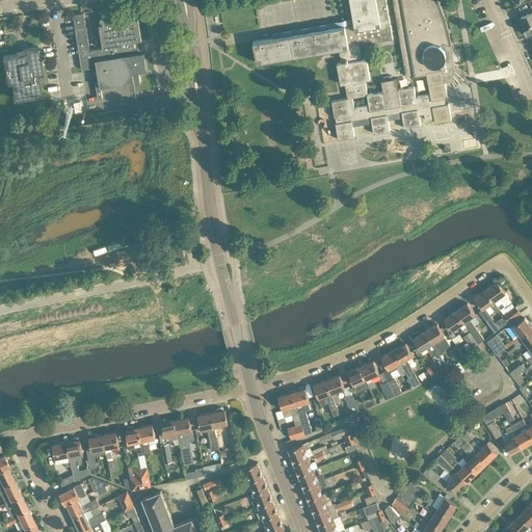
[(425,120),(434,117),(430,95),(429,95),(428,94),(418,96),(418,97),(416,98),(415,86),(398,88),(396,78),(381,80),(383,91),(368,94),(365,80),(370,79),(367,58),(362,59),(360,45),(393,38),(386,0),(349,0),(354,26),(345,27),(345,25),(254,41),(257,62),(339,48),(341,62),(337,63),(341,84),(345,83),(347,98),(331,101),(335,116),(339,116),(340,122),(336,123),(339,139),(355,136),(352,121),(371,117),(374,133),(390,130),(388,114),(402,112),(404,128),(421,125),(419,114),(424,113),(425,120)]
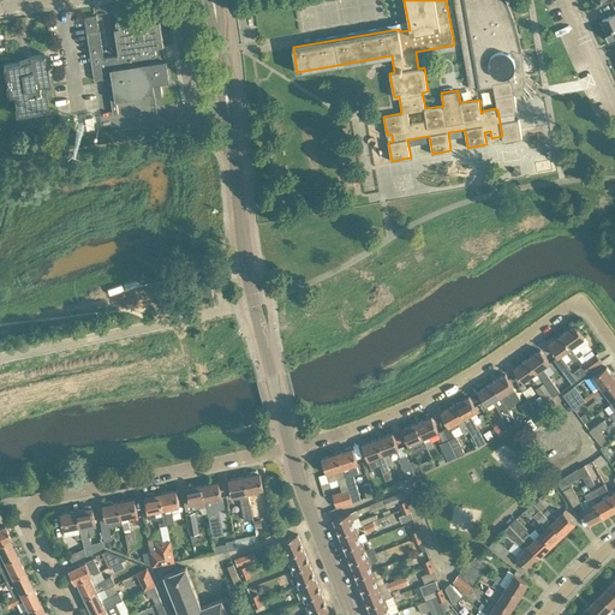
[(453,0),(470,88),(479,87),(479,88),(493,85),(495,94),(497,109),(502,136),(503,142),(523,138),(519,119),(515,120),(514,113),(518,112),(512,79),(511,79),(508,75),(511,72),(513,70),(515,67),(515,64),(515,60),(515,58),(514,55),(513,54),(511,52),(512,49),(520,52),(518,37),(513,23),(508,7),(503,0),(453,0)]
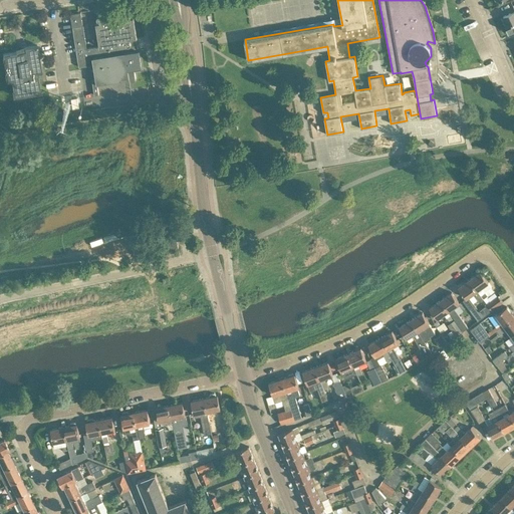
[(127,38),(133,37),(138,37),(134,17),(133,17),(132,12),(132,11),(132,10),(133,10),(133,9),(133,8),(134,7),(134,6),(135,6),(136,5),(136,4),(136,3),(136,2),(135,2),(135,1),(134,1),(133,1),(132,1),(131,2),(131,3),(131,4),(102,8),(103,15),(102,17),(101,16),(100,15),(99,15),(98,15),(98,16),(97,16),(97,17),(97,18),(97,19),(98,20),(99,20),(100,22),(83,25),(86,48),(123,42),(124,43),(126,43),(127,44),(129,45),(130,45),(130,44),(131,44),(131,43),(131,42),(131,41),(130,41),(130,40),(129,40),(127,38)]
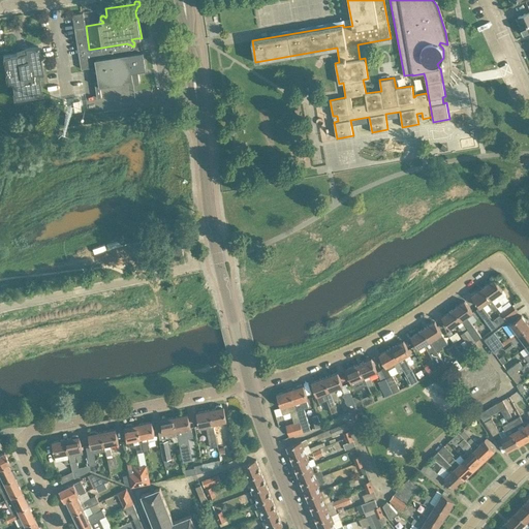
[(528,6),(528,11),(518,17),(522,27),(521,27),(520,27),(523,34),(524,34),(525,33),(526,34),(528,32),(528,4),(528,5),(528,6)]
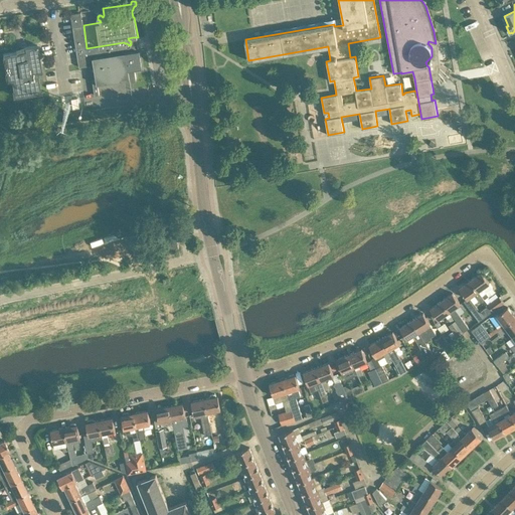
[(70,13),(76,50),(87,48),(83,25),(80,11),(70,13)]
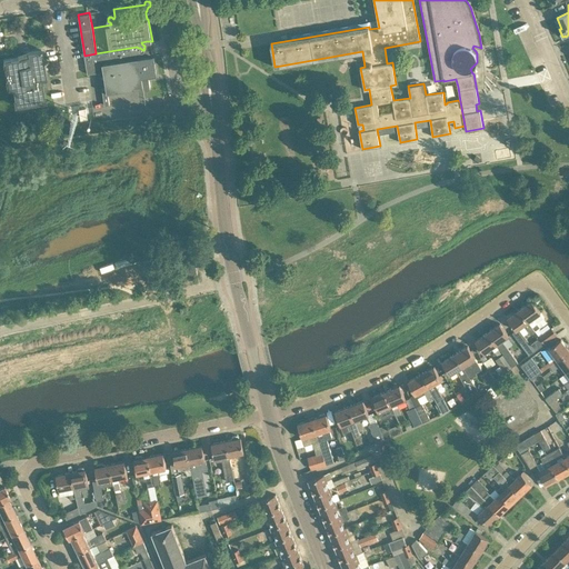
[(108,92),(143,87),(143,89),(146,90),(148,90),(149,89),(150,88),(150,86),(149,76),(157,75),(155,55),(150,56),(147,41),(141,42),(142,45),(143,45),(143,46),(145,46),(145,47),(145,48),(145,49),(143,49),(143,50),(142,50),(141,49),(140,48),(138,48),(137,47),(96,53),(85,56),(88,75),(100,72),(105,106),(110,105),(108,92)]
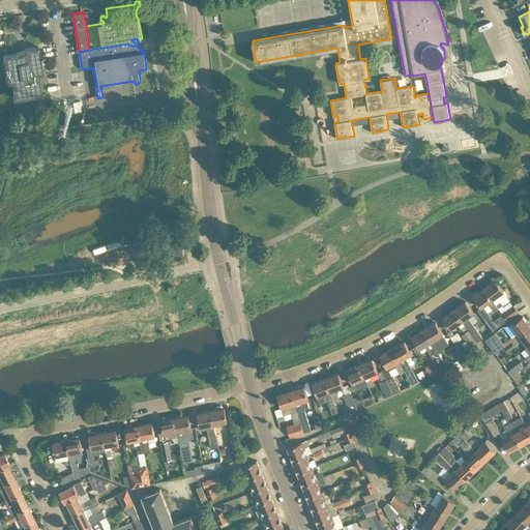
[(4,56),(5,66),(8,82),(11,81),(15,98),(32,95),(42,94),(38,74),(42,72),(38,47),(26,49),(27,53),(16,54),(4,56)]
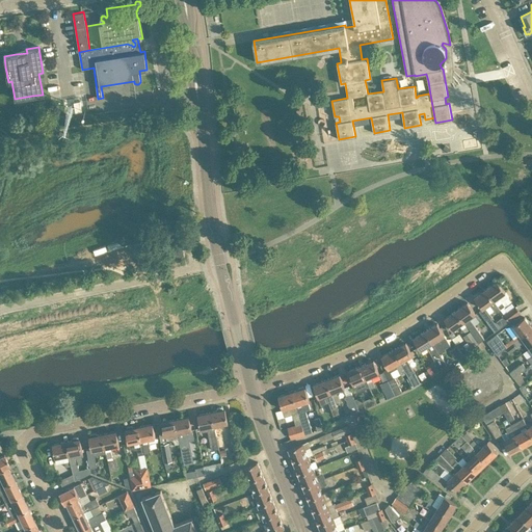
[(185,255),(183,245),(170,247),(171,257),(185,255)]
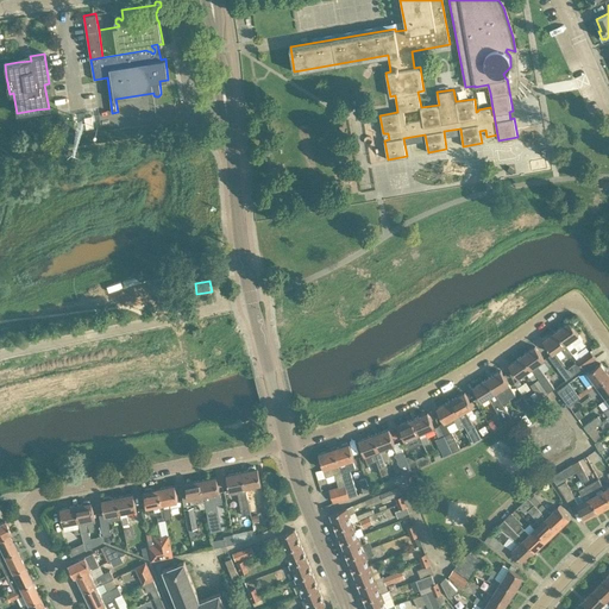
[(583,340),(578,334),(570,321),(556,331),(572,355),(578,351),(575,346),(583,340)]
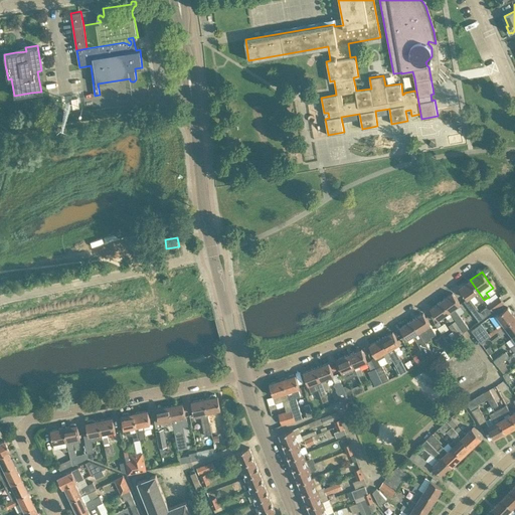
[(480,303),(484,300),(470,280),(460,288),(465,296),(467,299),(468,300),(471,298),(475,295),(480,303)]
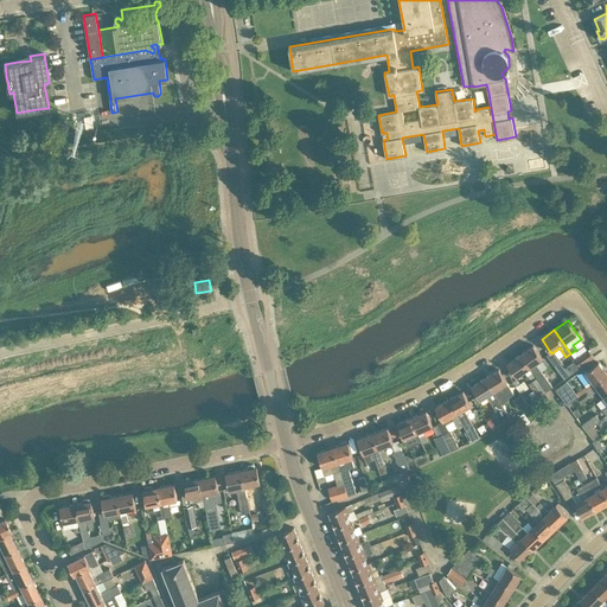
[(534,345),(521,355),(537,377),(547,390),(553,387),(536,362),(542,357),(541,355),(534,345)]
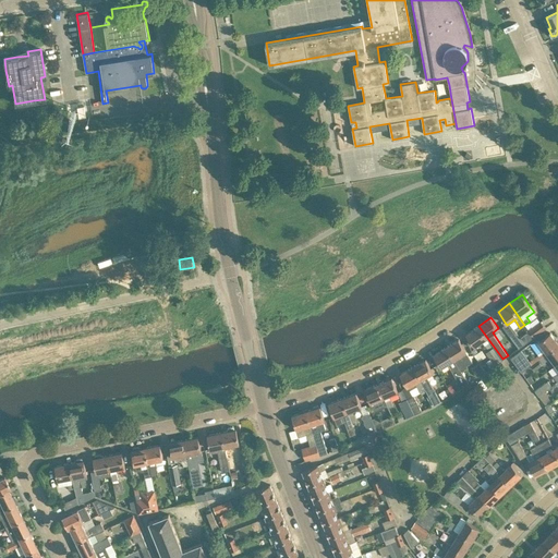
[(530,330),(534,337),(545,328),(541,322),(529,330),(530,330)]
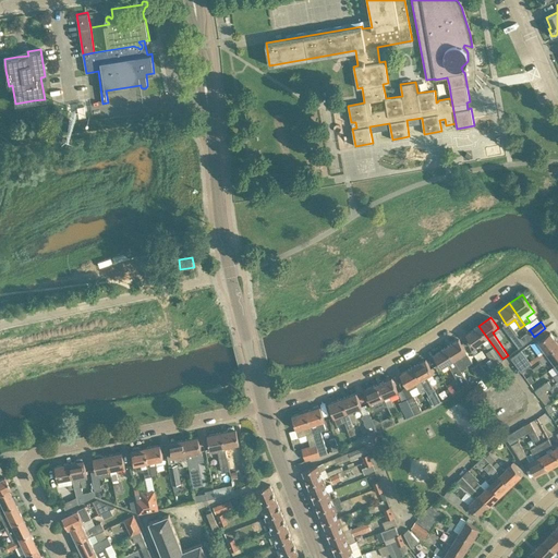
[(494,347),(478,326),(466,335),(474,346),(482,341),(488,350),(486,352),(495,365),(502,360),(494,347)]
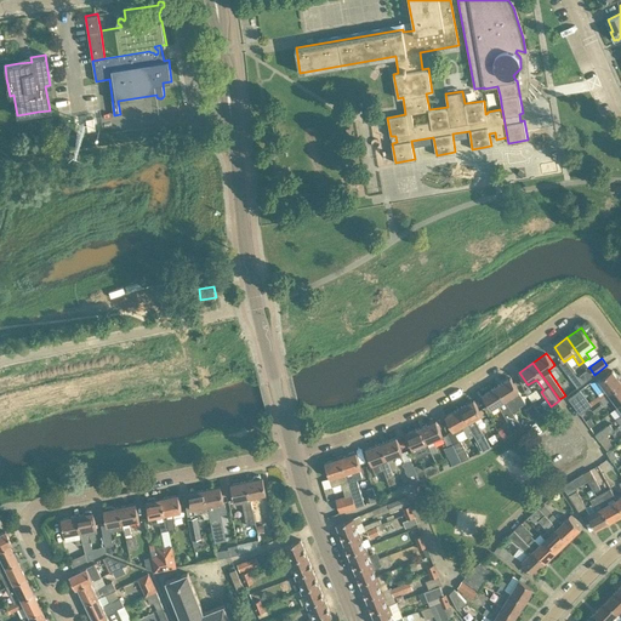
[(577,387),(594,375),(590,368),(579,375),(574,369),(568,374),(577,387)]
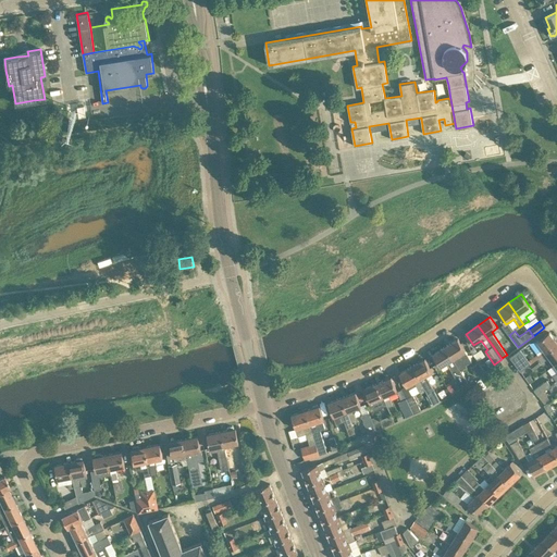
[(540,353),(529,360),(520,349),(510,357),(520,371),(529,364),(542,355),(546,353),(556,344),(556,342),(549,332),(537,341),(542,348),(539,351),(540,353)]
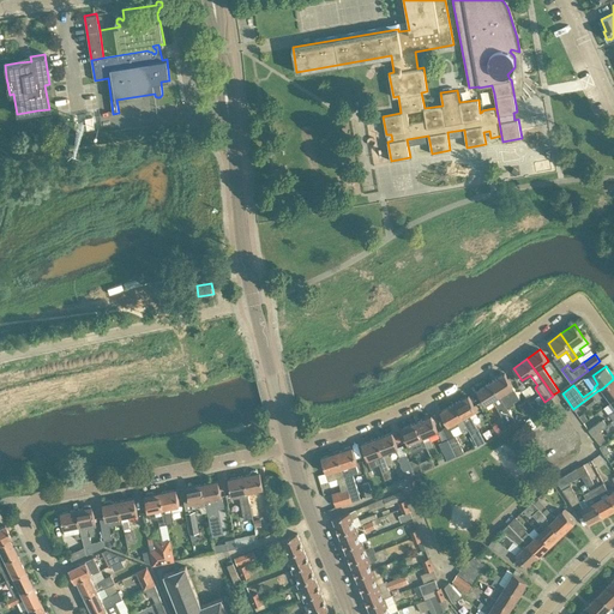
[(513,386),(511,384),(505,373),(491,381),(507,408),(515,404),(506,390),(513,386)]
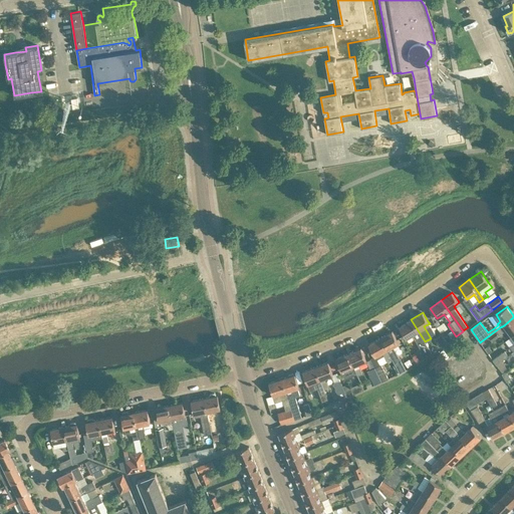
[(512,336),(513,334),(513,317),(504,325),(512,336)]
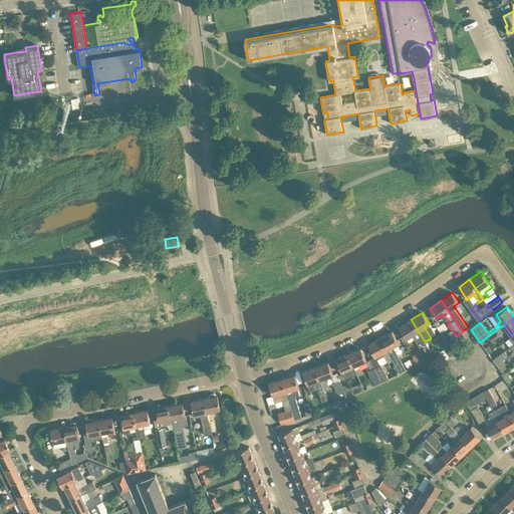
[(411,319),(400,326),(405,335),(407,338),(413,334),(419,345),(424,356),(431,352),(425,341),(411,319)]
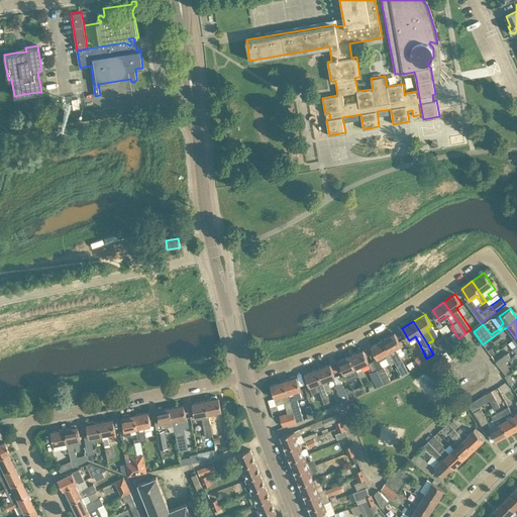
[(495,343),(507,334),(503,329),(491,338),(495,343)]
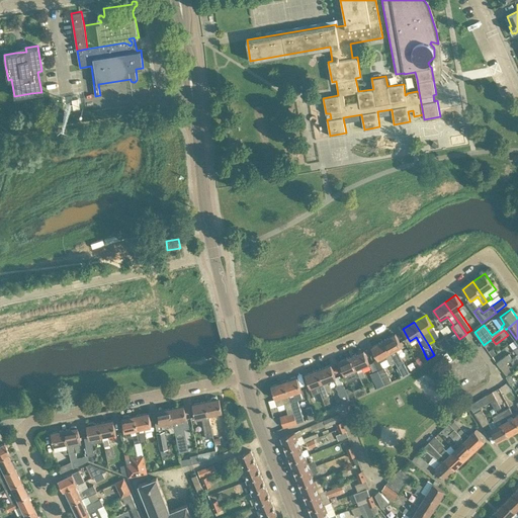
[(396,334),(383,340),(396,361),(403,376),(410,372),(399,352),(398,352),(396,348),(402,345),(401,342),(396,334)]
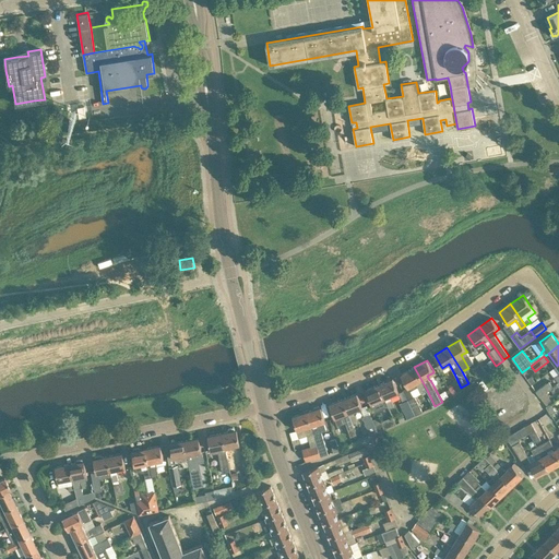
[(472,368),(478,378),(486,372),(480,363),(472,368)]
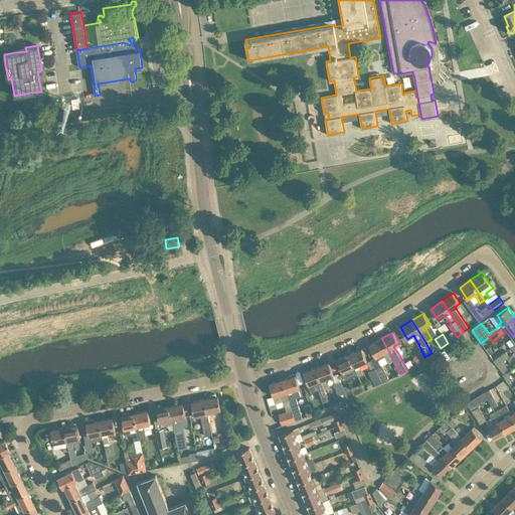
[(388,362),(393,359),(381,338),(369,345),(376,356),(383,352),(388,362)]
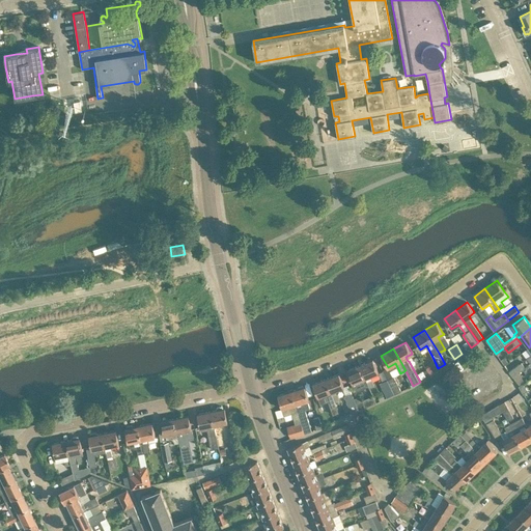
[(379,372),(378,369),(373,360),(360,365),(365,378),(370,375),(379,372)]
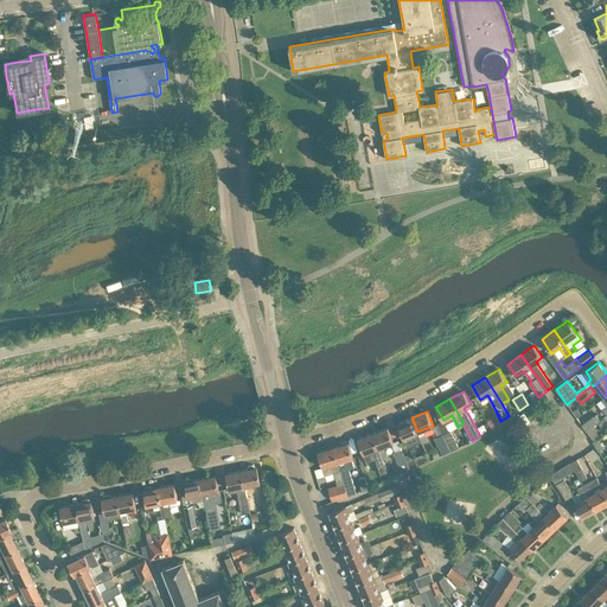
[(582,425),(586,430),(600,420),(596,414),(582,425)]
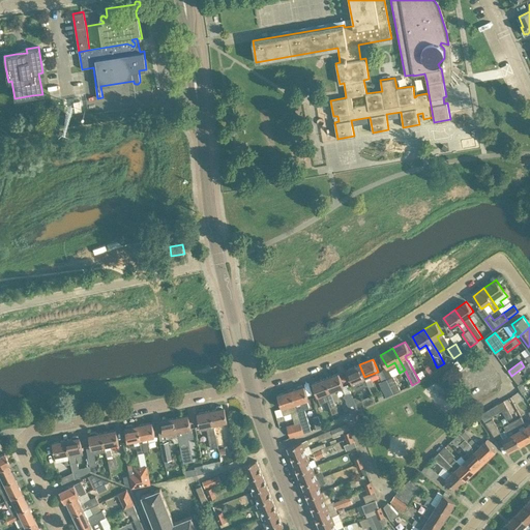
[(356,389),(369,384),(366,381),(364,377),(359,364),(347,370),(352,382),(356,389)]
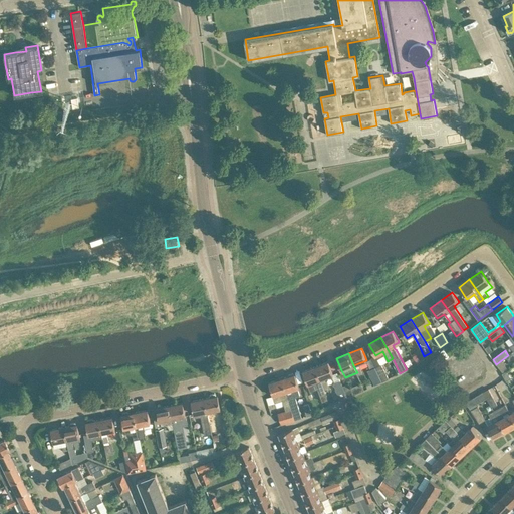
[(375,355),(370,358),(374,367),(381,381),(389,378),(381,364),(380,364),(375,355)]
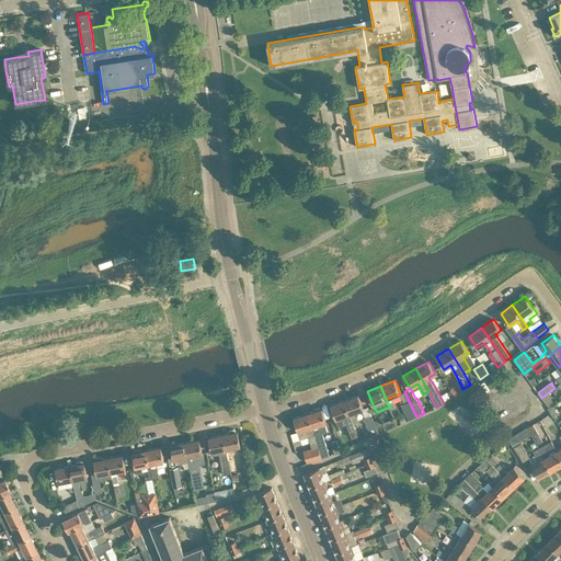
[(350,413),(363,408),(358,395),(344,400),(350,413)]
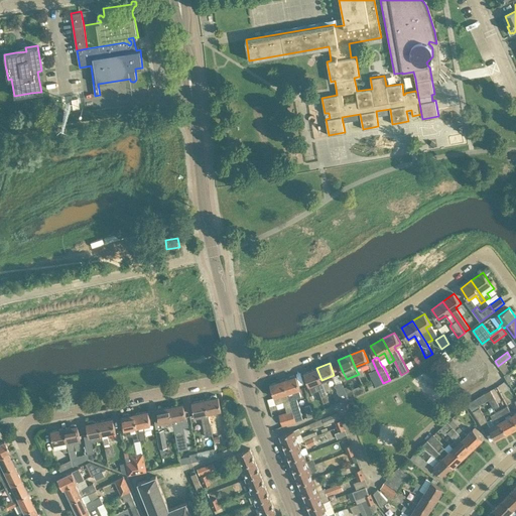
[(316,368),(304,373),(307,382),(308,385),(311,393),(318,390),(324,403),(326,402),(330,400),(326,391),(324,385),(321,380),(316,368)]
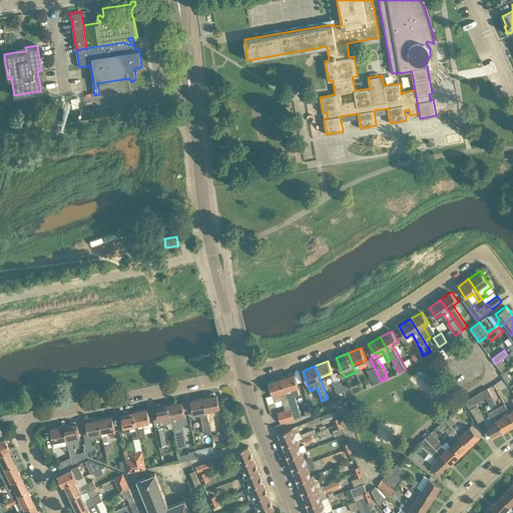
[(367,370),(374,384),(381,381),(374,367),(367,370)]
